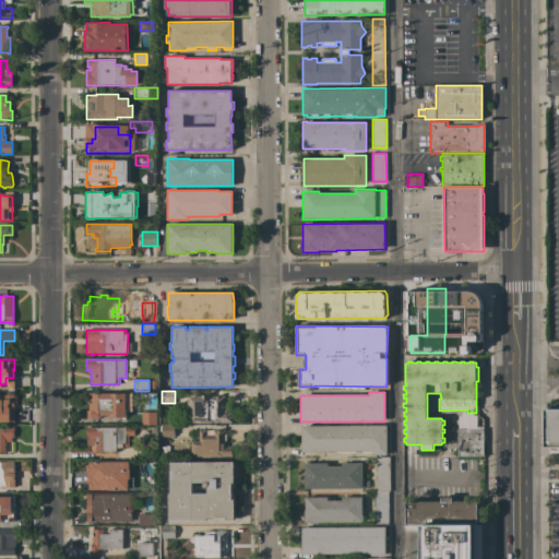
[(131,395),(131,411),(126,411),(126,417),(108,418),(108,416),(99,416),(99,419),(86,418),(86,411),(88,411),(88,393),(125,393),(125,394),(131,395)]
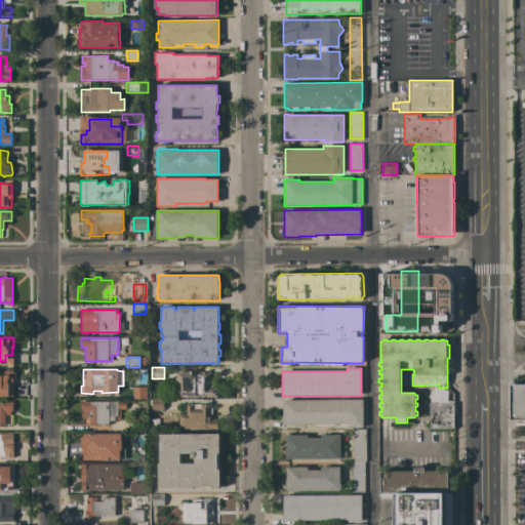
[(0,397),(0,370),(13,370),(13,397),(0,397)]
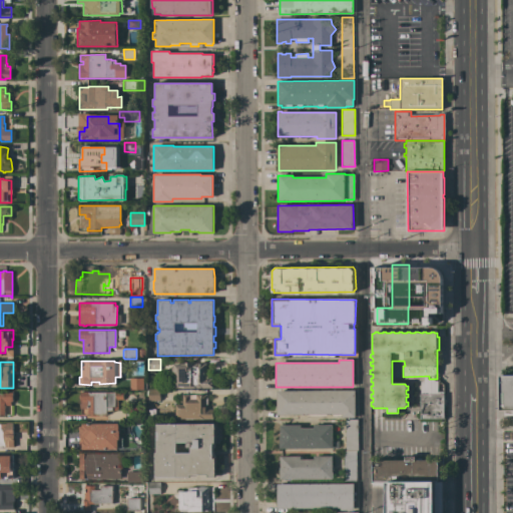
[(173,375),(173,373),(172,372),(172,368),(173,366),(174,366),(174,365),(176,364),(198,364),(199,363),(201,363),(201,364),(205,364),(205,378),(212,379),(212,388),(202,388),(202,389),(174,388),(174,375),(173,375)]
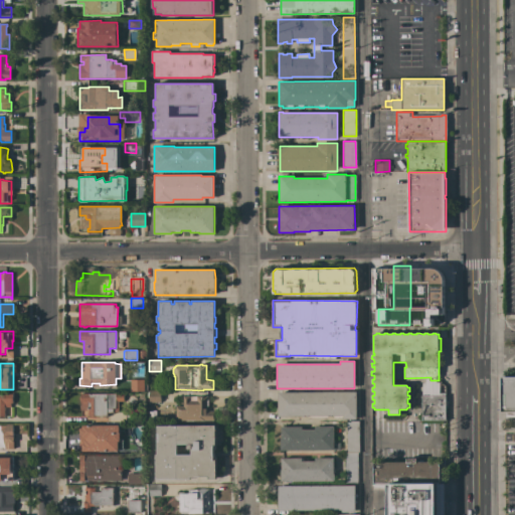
[(514,417),(506,417),(506,411),(504,411),(503,377),(514,376),(514,417)]
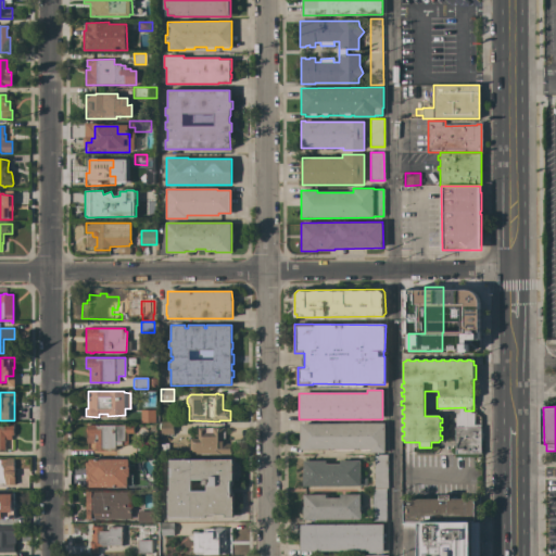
[(141,411),(154,411),(154,422),(141,422),(141,411)]
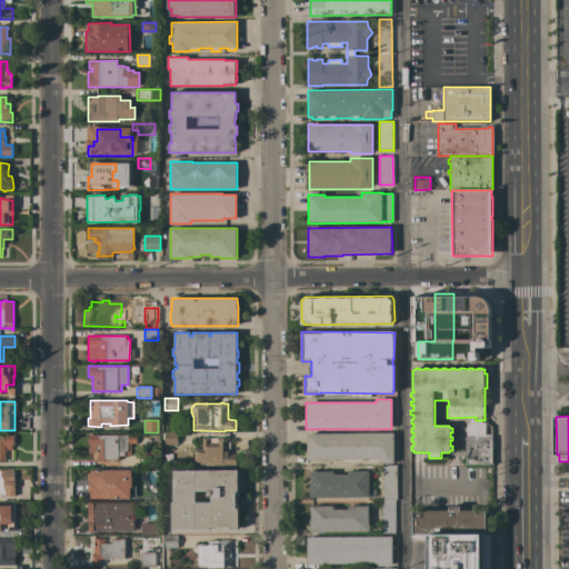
[(177,445),(165,445),(165,432),(177,432),(177,445)]
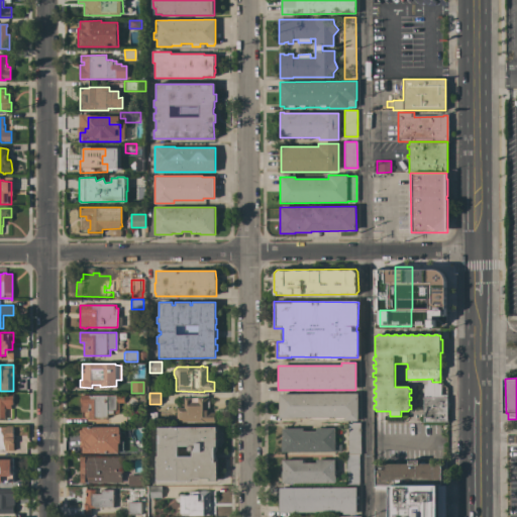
[(357,393),(357,421),(343,421),(343,417),(279,418),(279,394),(357,393)]
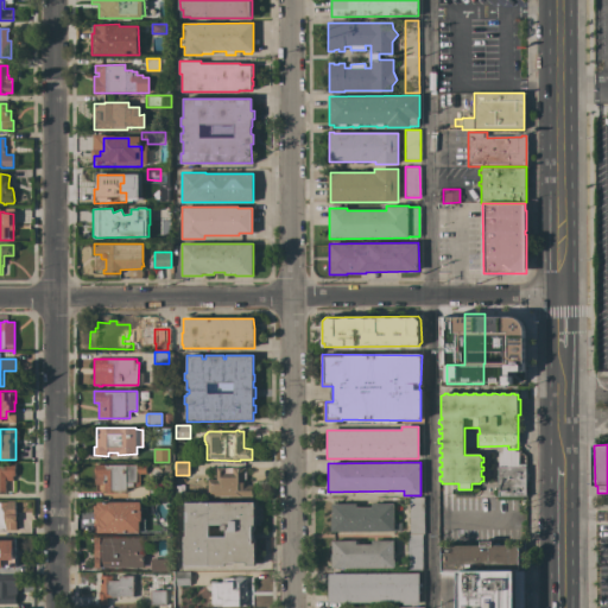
[(526,496),(498,496),(498,488),(493,488),(493,462),(518,462),(518,467),(526,467),(526,496)]
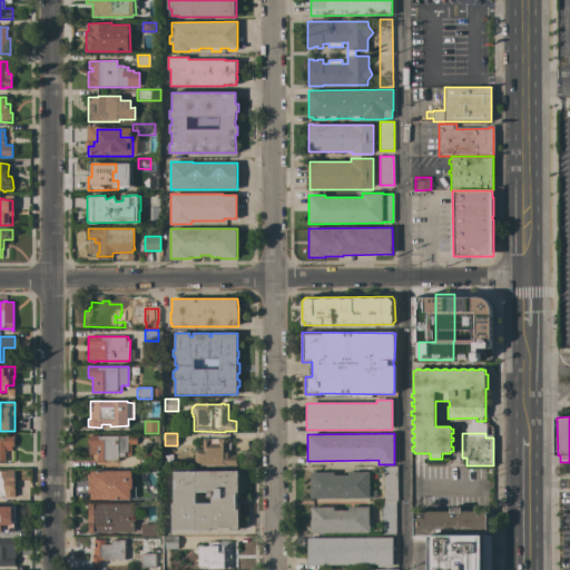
[(98,461),(98,454),(88,454),(88,446),(89,446),(89,436),(128,435),(128,436),(137,436),(137,444),(130,444),(130,455),(125,455),(125,457),(118,457),(118,461),(98,461)]
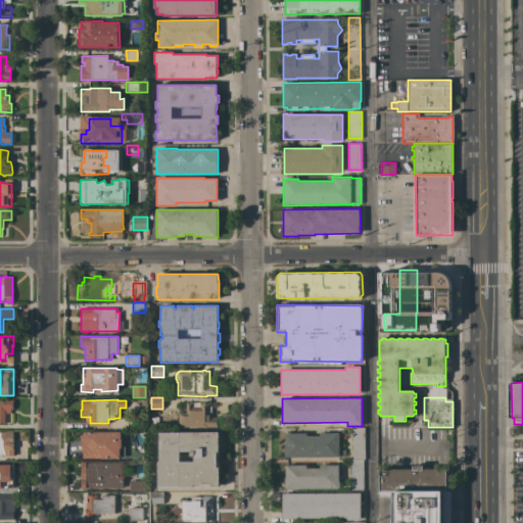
[(0,400),(12,400),(12,410),(10,410),(11,413),(4,413),(5,423),(1,423),(1,424),(0,424),(0,400)]
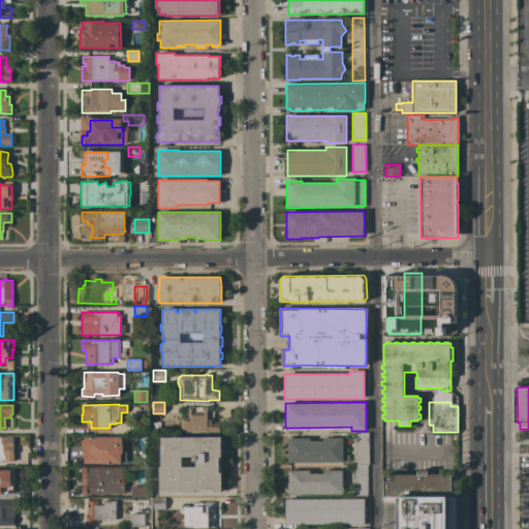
[(213,423),(219,423),(219,433),(181,433),(181,417),(188,416),(188,407),(195,407),(195,412),(201,412),(201,407),(213,407),(213,423)]
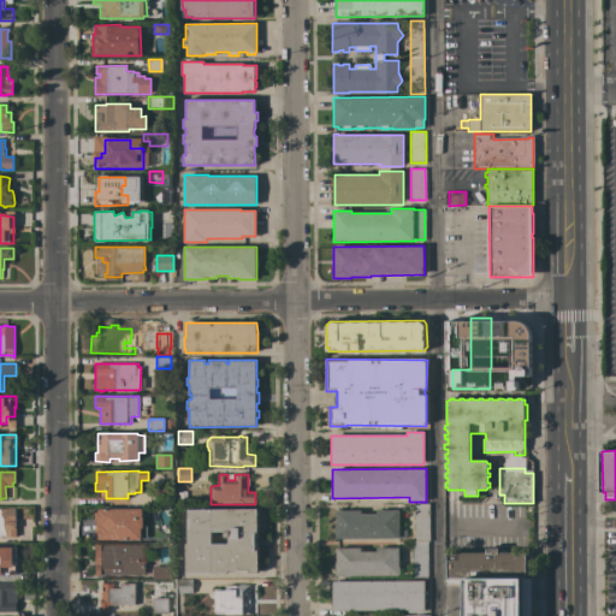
[(172,493),(172,503),(164,503),(164,505),(150,505),(150,493),(172,493)]
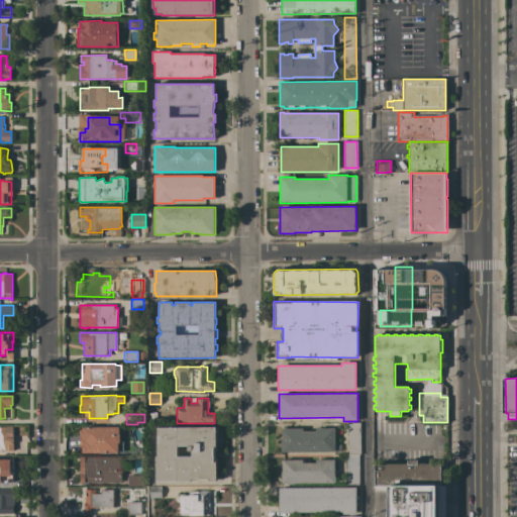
[(348,423),(360,423),(360,453),(347,454),(348,423)]
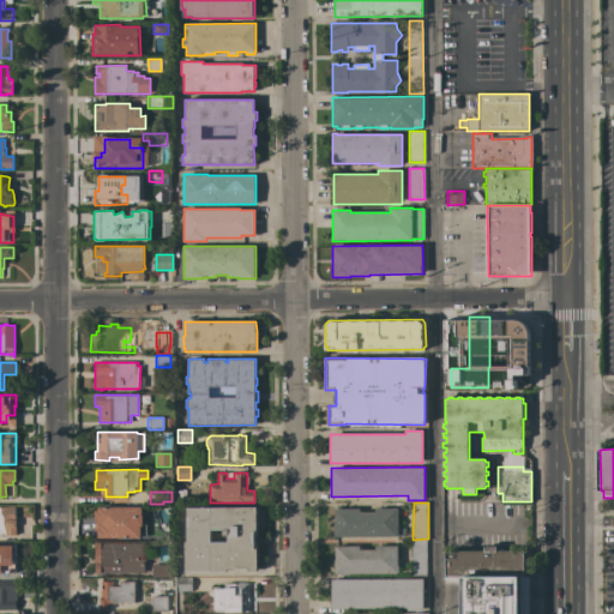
[(0,506),(7,506),(16,506),(16,519),(16,535),(4,535),(4,536),(0,536),(0,506)]
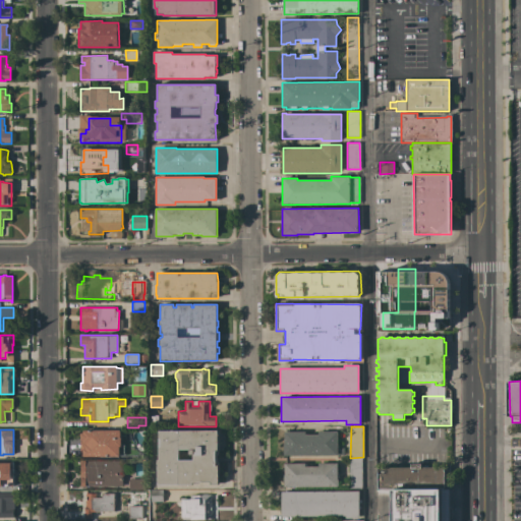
[(119,456),(80,457),(80,432),(83,432),(83,430),(120,429),(120,437),(120,445),(123,445),(123,455),(119,455),(119,456)]
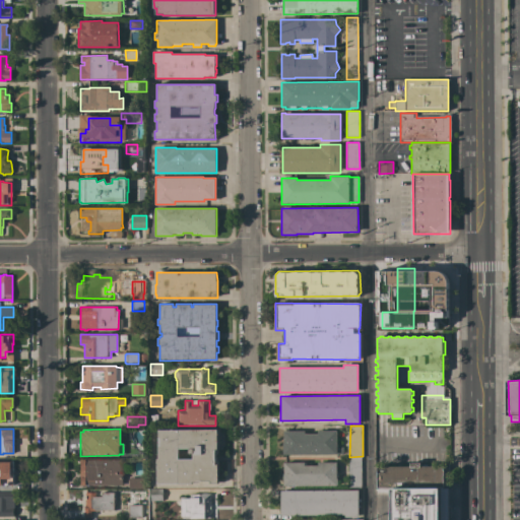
[(210,481),(192,481),(192,483),(157,483),(157,459),(158,459),(158,430),(218,430),(218,454),(217,454),(217,460),(218,460),(218,483),(210,483),(210,481)]
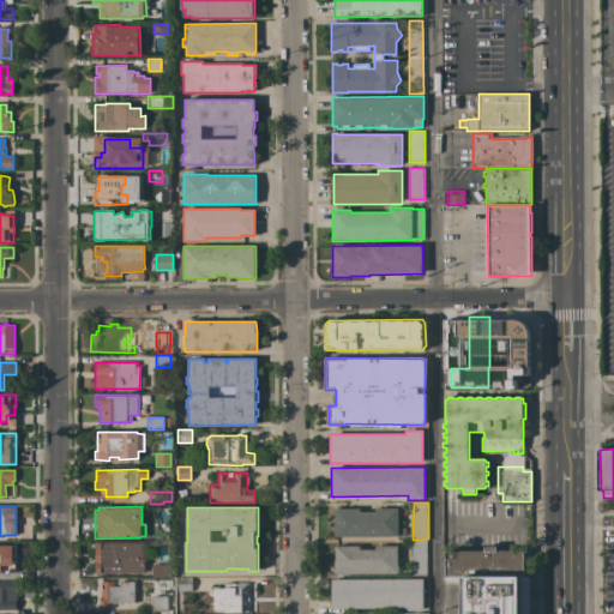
[(360,509),(360,512),(375,512),(374,509),(397,509),(397,528),(405,528),(405,536),(335,537),(333,522),(335,522),(335,509),(360,509)]
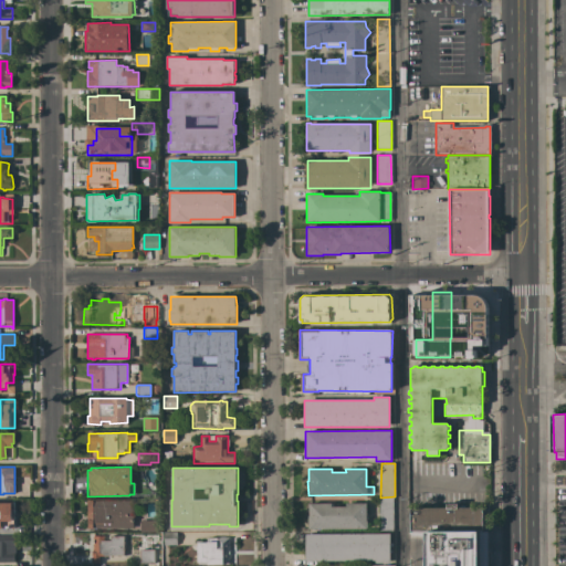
[(395,496),(395,498),(394,498),(392,531),(379,531),(379,498),(380,498),(395,496)]
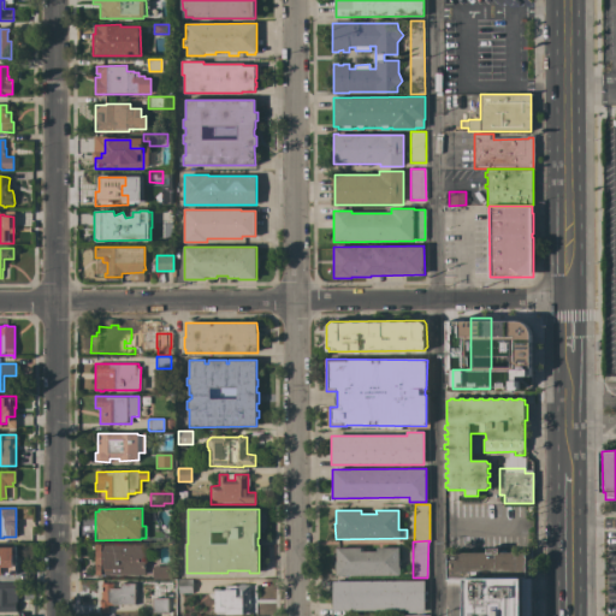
[(144,545),(144,575),(95,575),(95,544),(144,545)]
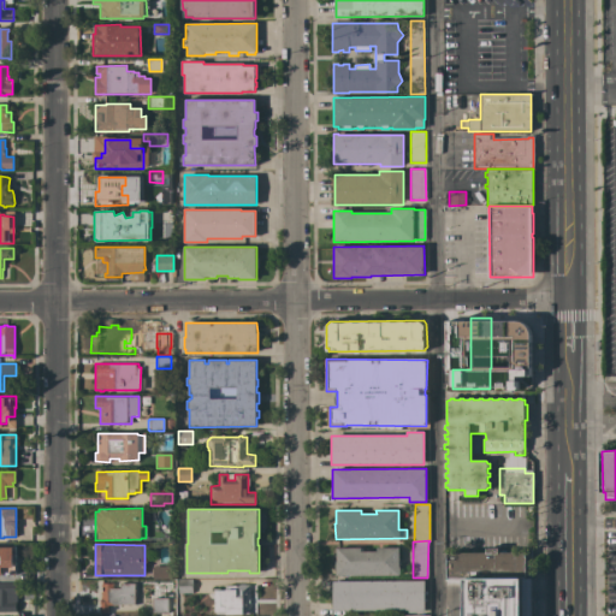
[(16,574),(0,574),(0,545),(16,545),(16,574)]
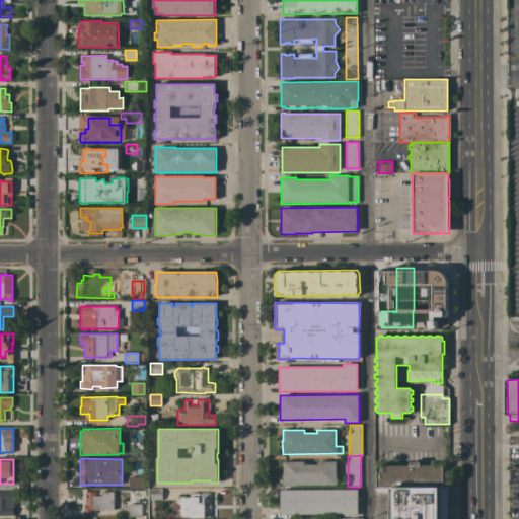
[(283,473),(283,461),(304,461),(304,464),(317,464),(317,461),(336,461),(336,477),(337,477),(337,486),(283,486),(283,473)]
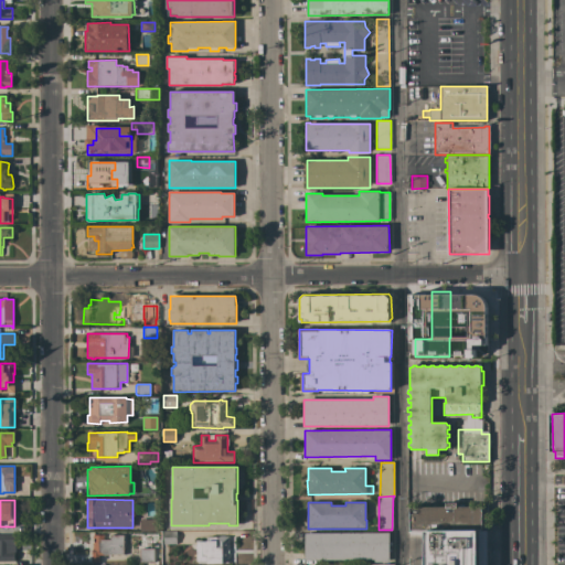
[(411,530),(411,508),(446,507),(446,503),(458,503),(458,507),(482,507),(482,509),(489,509),(489,529),(482,529),(482,530),(426,530),(411,530)]
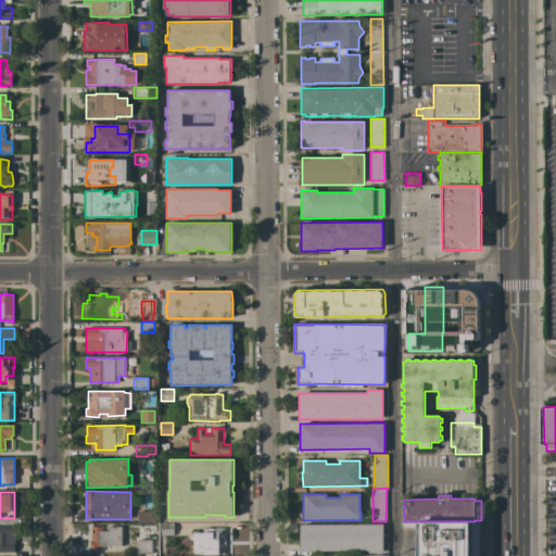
[(154,521),(138,521),(138,512),(154,510),(154,521)]
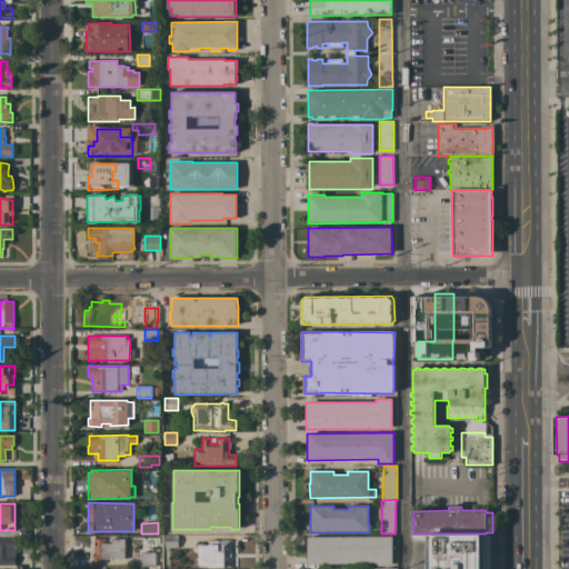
[(486,568),(429,568),(429,533),(486,533),(486,568)]
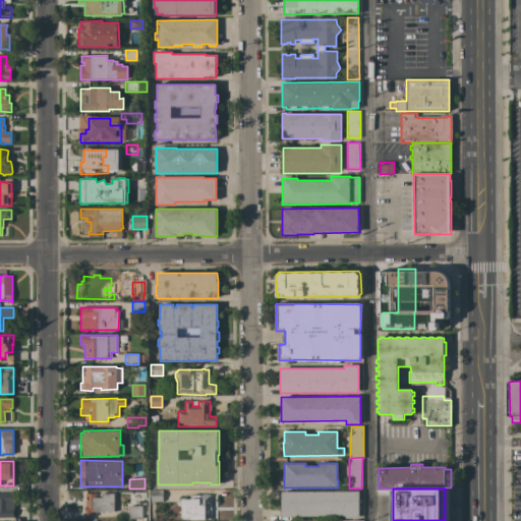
[(163,489),(163,502),(151,502),(151,490),(163,489)]
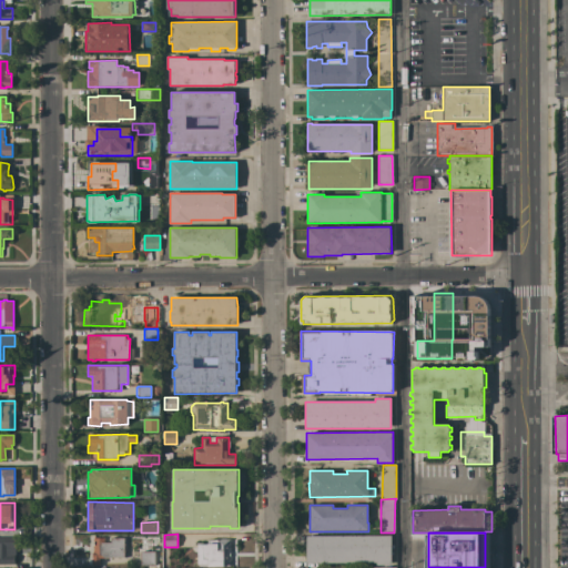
[(392,536),(392,565),(376,565),(376,563),(306,563),(306,536),(392,536)]
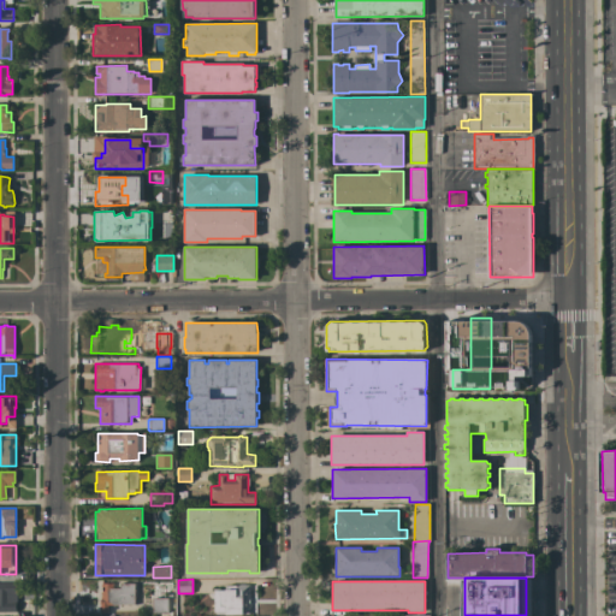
[(0,611),(0,584),(17,584),(17,593),(17,602),(17,611),(0,611)]
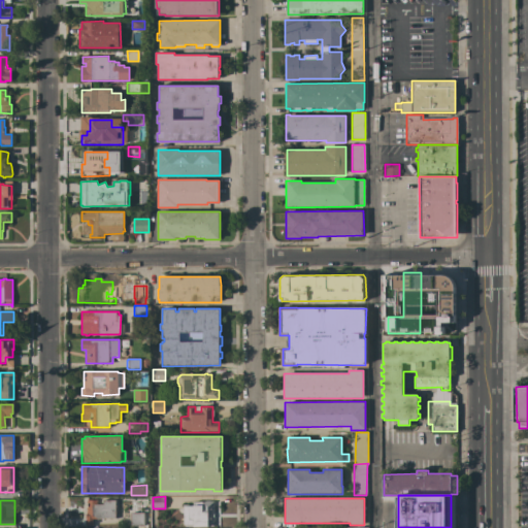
[(114,500),(116,514),(118,514),(118,519),(92,519),(93,525),(86,525),(86,514),(87,514),(87,500),(97,500),(97,504),(102,504),(103,500),(114,500)]
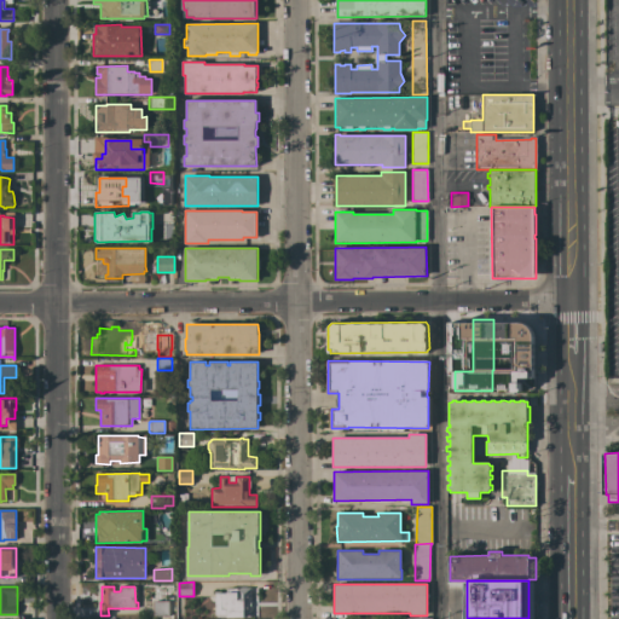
[(252,618),(227,618),(226,614),(217,615),(217,599),(215,599),(214,591),(226,591),(226,589),(237,589),(237,588),(250,588),(252,618)]
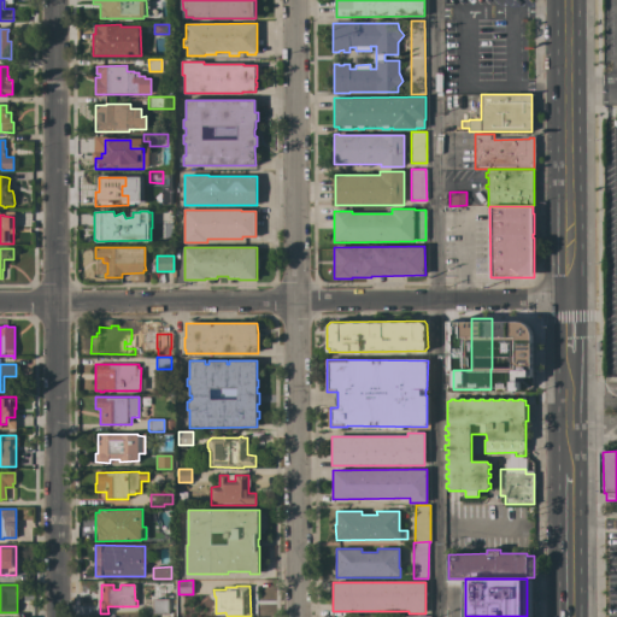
[(168,599),(168,613),(152,613),(152,599),(168,599)]
